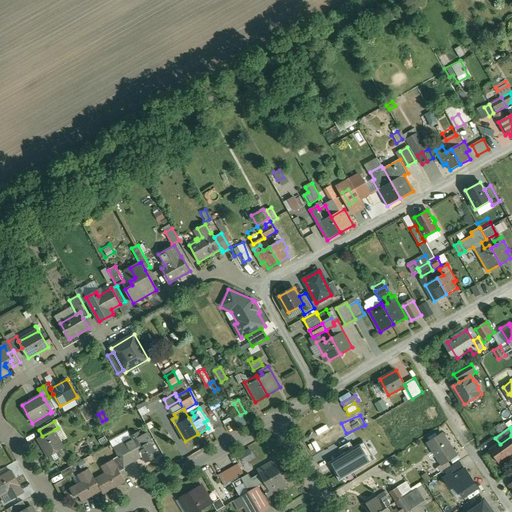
[(42,436),(39,438),(49,456),(50,456),(53,461),(55,460),(55,461),(60,458),(59,457),(61,456),(58,451),(64,448),(54,430),(42,436)]
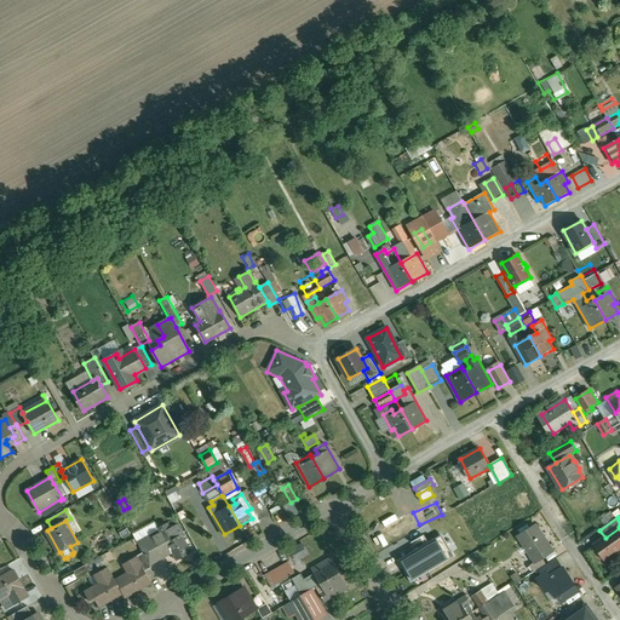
[(184,534),(179,526),(172,529),(168,523),(159,528),(172,551),(177,561),(191,552),(183,535),(184,534)]
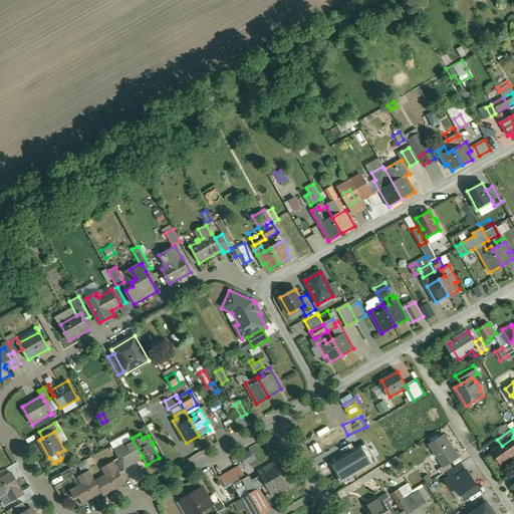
[(445,435),(430,445),(444,466),(450,463),(459,457),(445,435)]
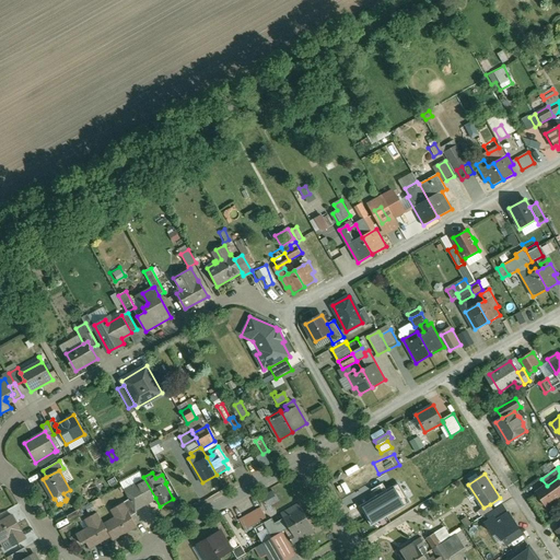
[(547,486),(537,492),(547,504),(559,494),(559,478),(559,477),(547,486)]
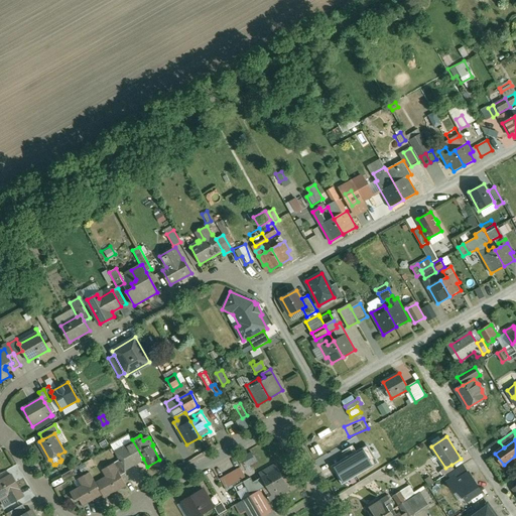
[(122,449),(130,465),(131,466),(138,462),(143,459),(134,443),(122,449)]
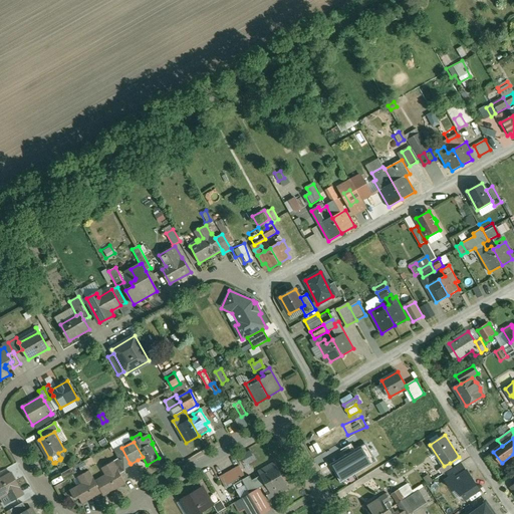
[(366,443),(329,464),(340,483),(377,462),(366,443)]
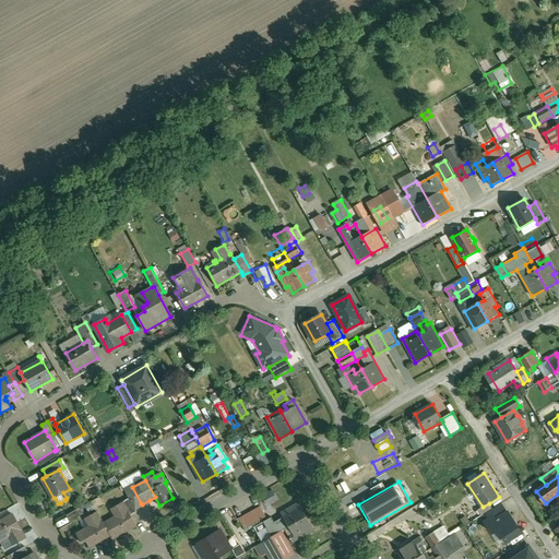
[(141,503),(132,487),(132,486),(125,490),(134,508),(141,503)]
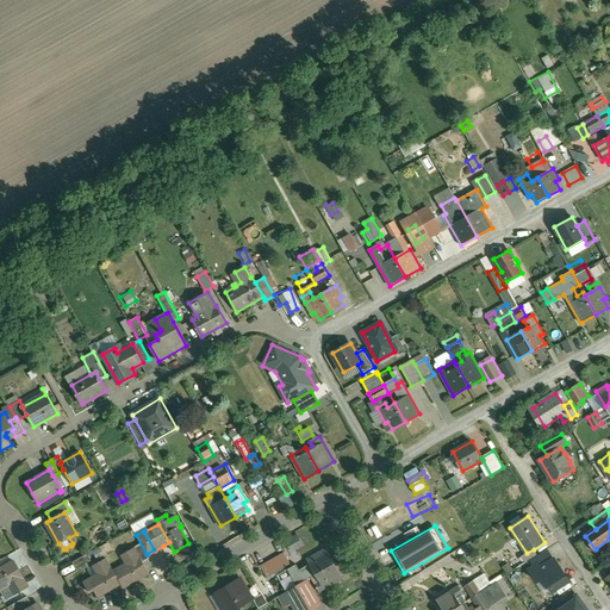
[(135,547),(122,555),(125,554),(129,562),(114,571),(122,584),(124,587),(138,580),(138,579),(143,577),(150,573),(135,547)]
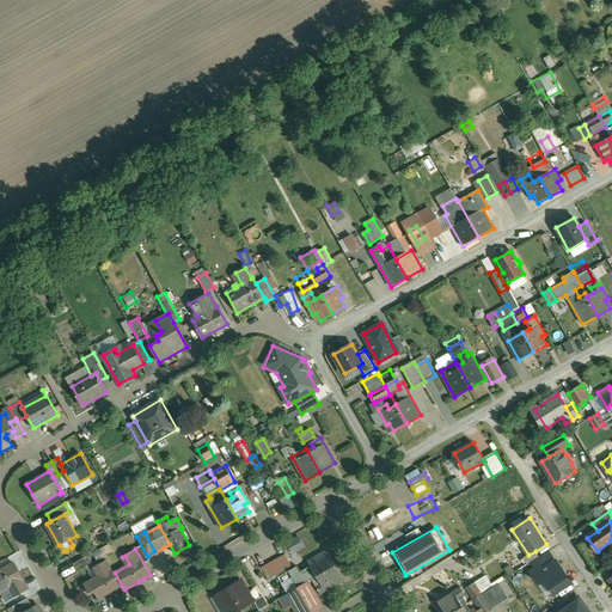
[(536,551),(528,555),(524,558),(527,565),(531,563),(540,557),(536,551)]
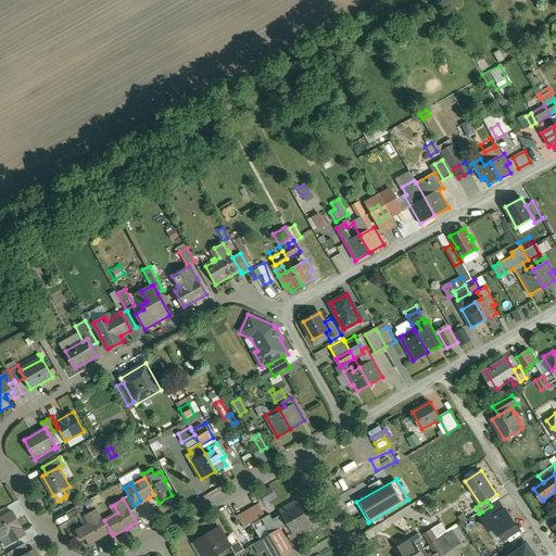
[(482,512),(485,517),(491,514),(492,517),(504,509),(498,501),(491,506),(482,512)]
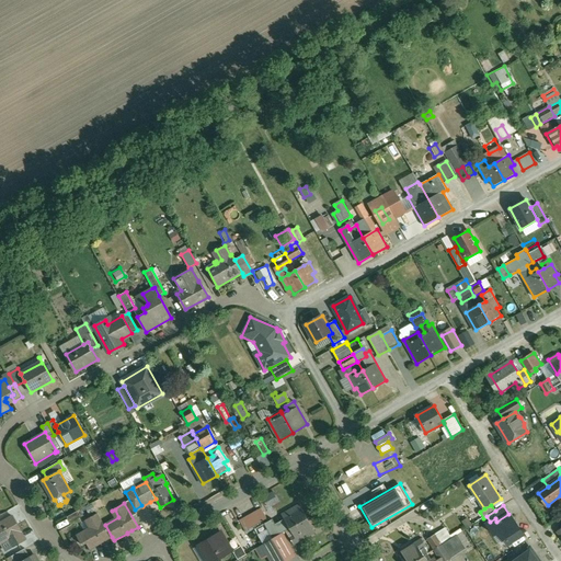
[(261,507),(240,519),(245,530),(267,518),(261,507)]
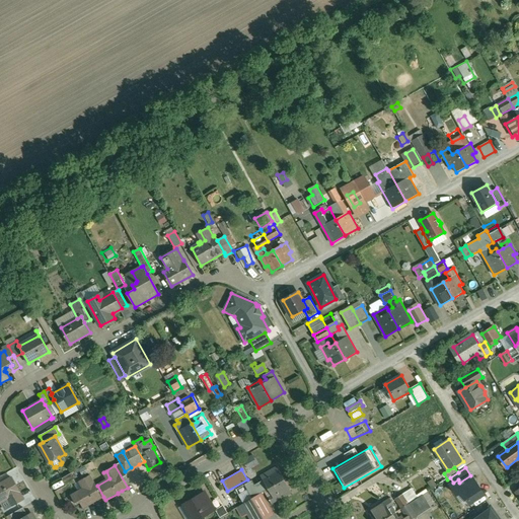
[(273,473),(271,470),(257,477),(261,483),(265,480),(269,489),(285,479),(279,469),(273,473)]
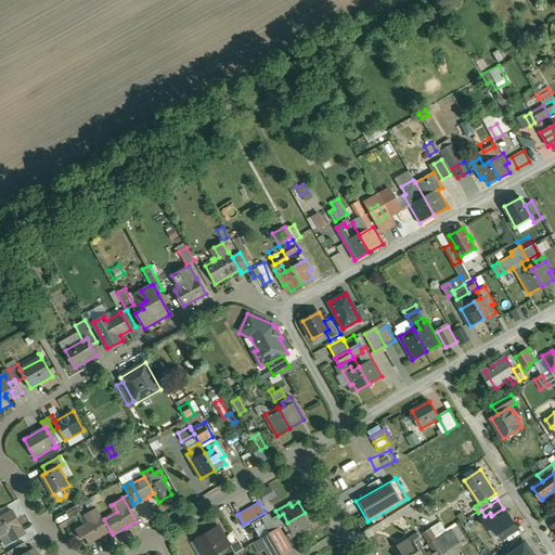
[(80,504),(66,512),(71,517),(84,511),(80,504)]
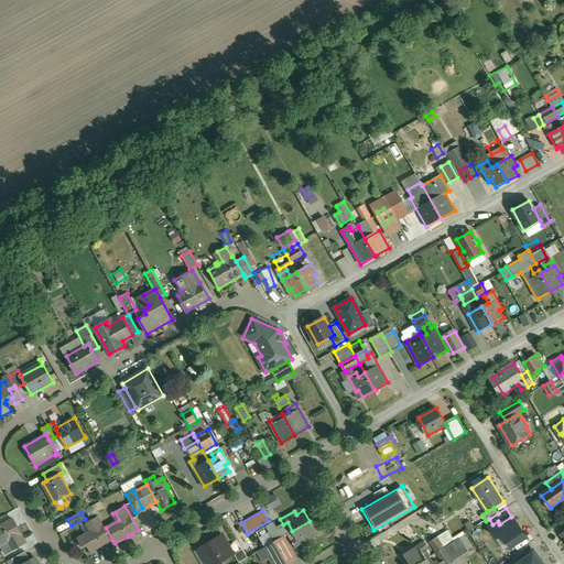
[(94,530),(77,539),(83,548),(87,545),(90,552),(101,545),(106,543),(112,540),(106,528),(99,516),(86,523),(87,523),(89,522),(94,530)]
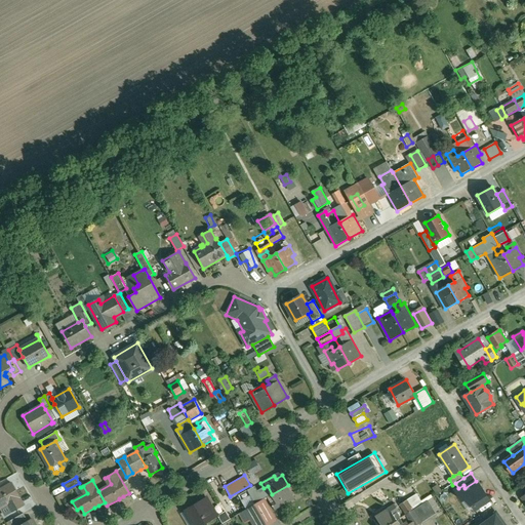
[(458,488),(455,490),(461,500),(466,497),(470,503),(471,503),(475,510),(489,500),(485,494),(477,480),(476,481),(465,488),(463,485),(458,488)]
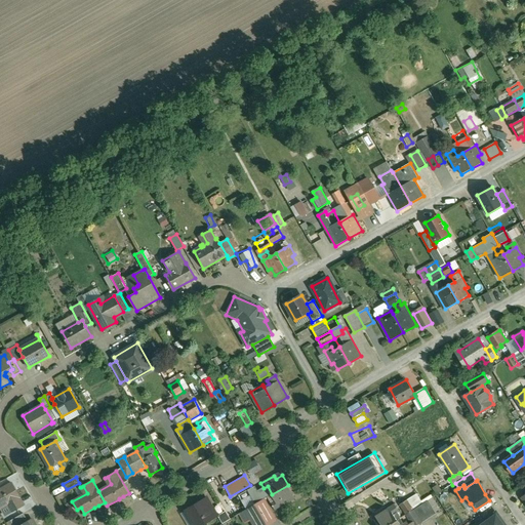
[(11,483),(0,489),(0,509),(15,500),(19,507),(12,511),(12,512),(24,506),(11,483)]
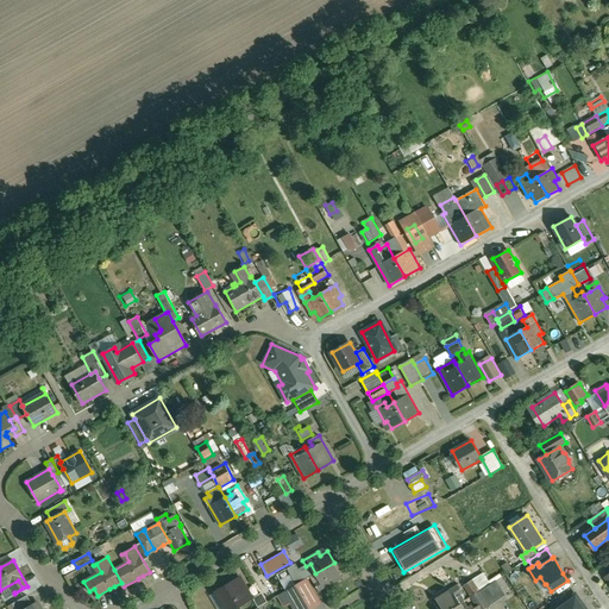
[(315,573),(319,581),(314,583),(316,586),(315,586),(316,589),(318,588),(319,591),(343,578),(334,563),(315,573)]
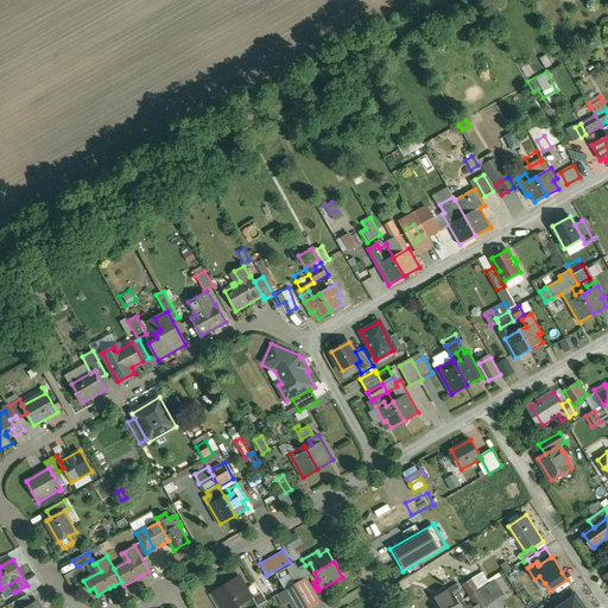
[(305,578),(297,563),(287,568),(297,583),(305,578)]
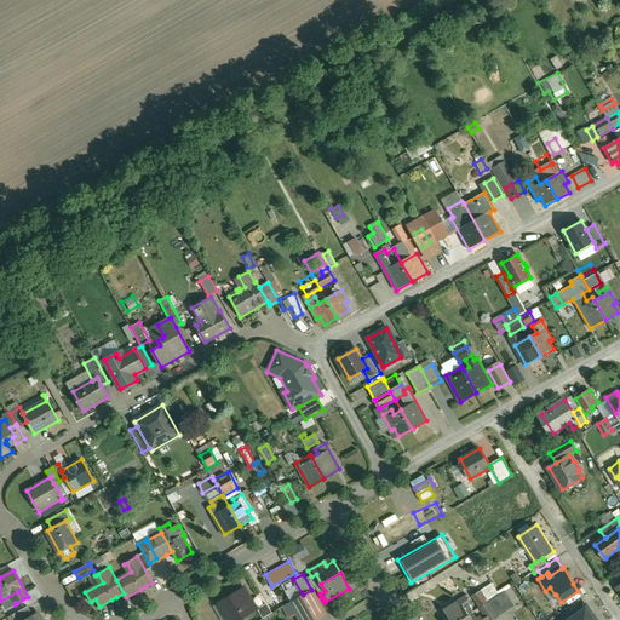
[(293,579),(286,583),(296,598),(303,595),(293,579)]
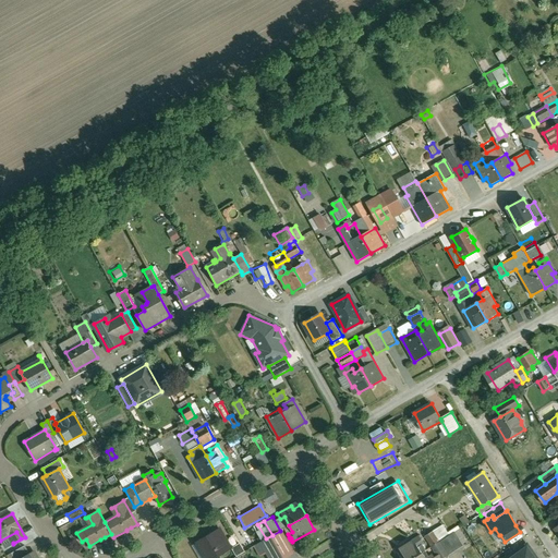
[(439,542),(446,538),(439,528),(433,532),(439,542)]
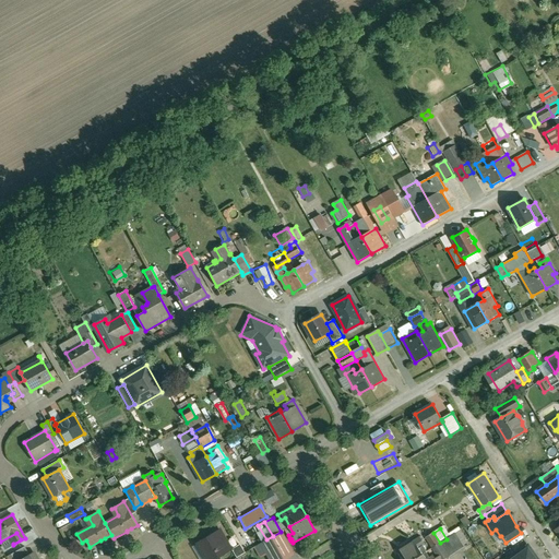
[(222,531),(201,543),(210,558),(215,558),(228,551),(224,543),(227,540),(222,531)]
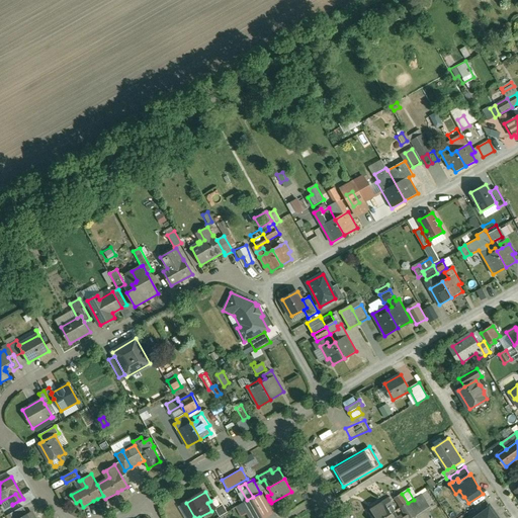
[(247,500),(243,503),(251,517),(261,517),(271,512),(260,493),(253,497),(247,500)]
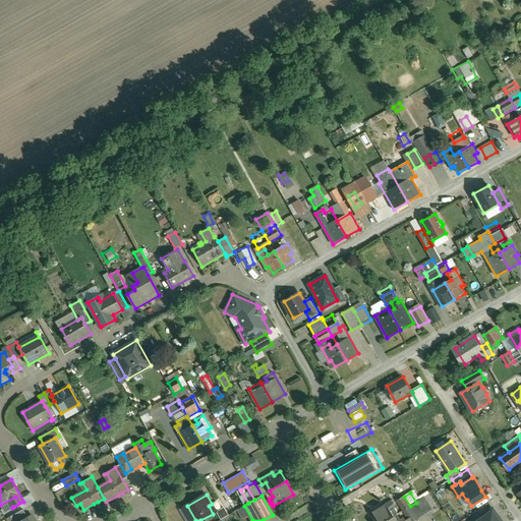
[(404,497),(398,501),(404,510),(410,506),(404,497)]
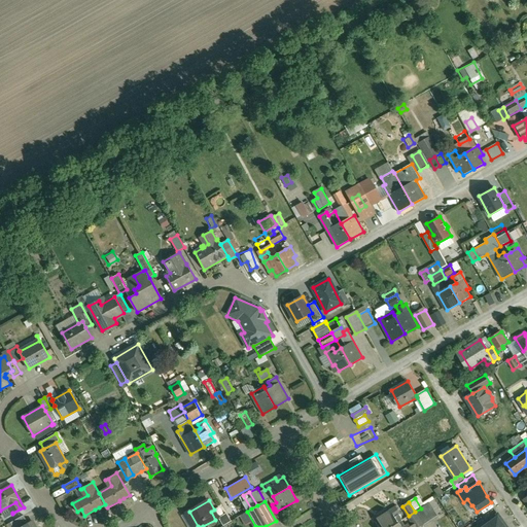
[(421,508),(415,512),(423,525),(436,517),(428,503),(421,508)]
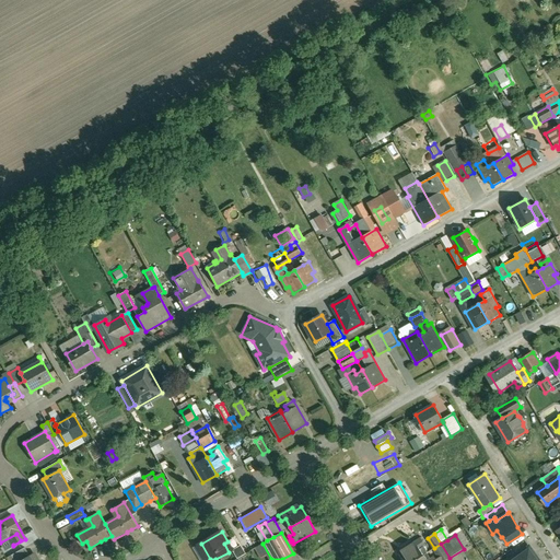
[(421,537),(398,552),(403,559),(416,559),(427,552),(428,552),(424,547),(427,546),(421,537)]
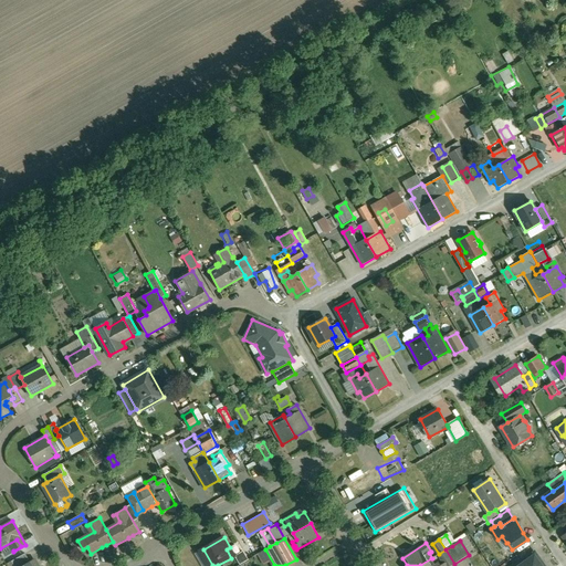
[(431,558),(420,565),(450,565),(454,564),(446,549),(439,554),(438,555),(444,565),(441,565),(439,562),(436,564),(431,558)]
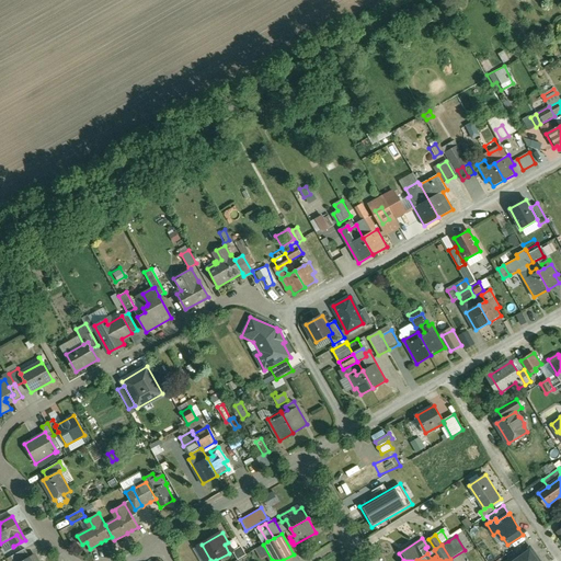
[(233,558),(242,554),(238,546),(230,550),(233,558)]
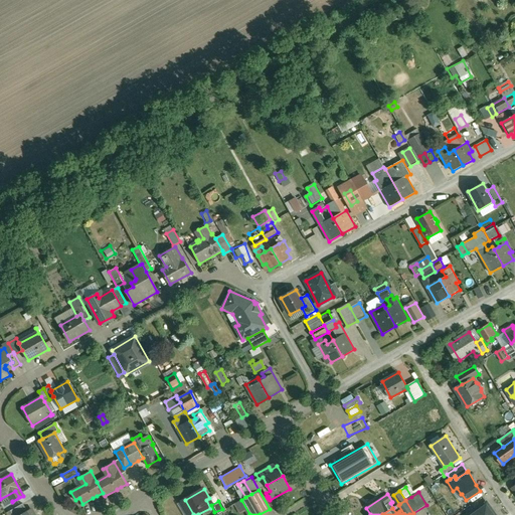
[(496,514),(487,502),(468,514),(496,514)]
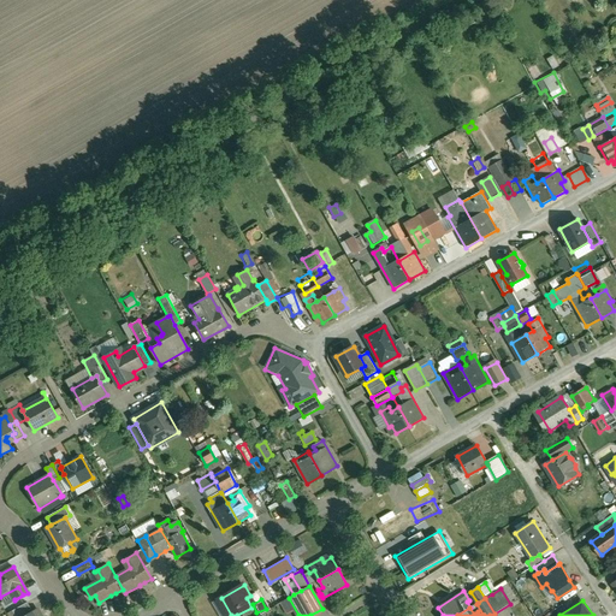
[(28,603),(13,611),(16,615),(24,615),(33,611),(28,603)]
